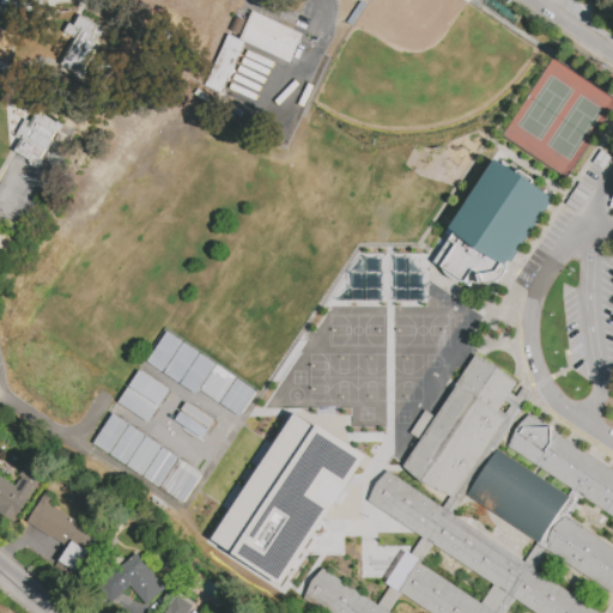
[(302,34),(250,11),(238,41),(290,62),(302,34)]
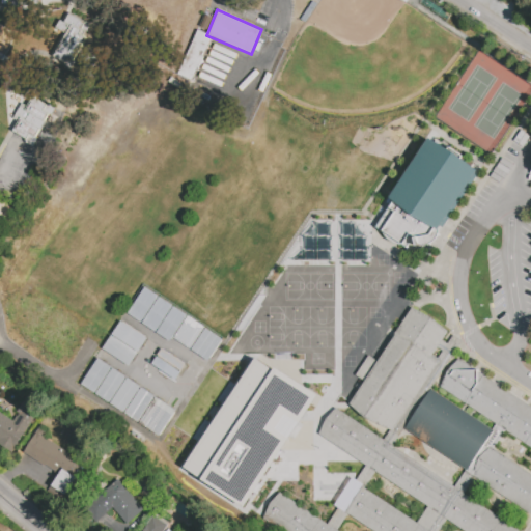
[(65,63),(54,57),(64,38),(54,32),(61,21),(64,23),(70,14),(85,23),(82,30),(80,33),(87,37),(74,61),(67,58),(65,63)]
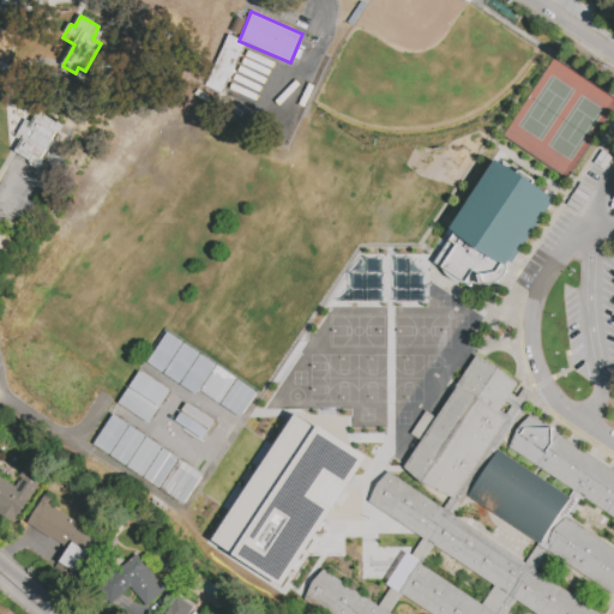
[(205,86),(222,92),(241,40),(224,34),(205,86)]
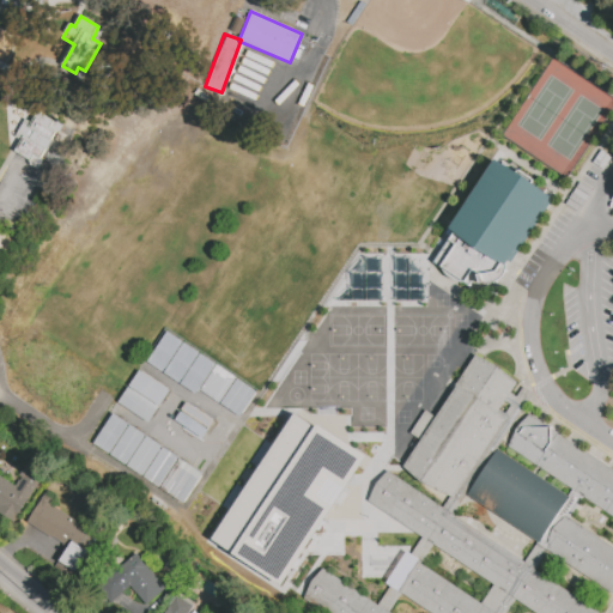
[(32,152),(44,158),(60,122),(36,111),(31,122),(23,119),(14,138),(19,140),(13,152),(29,159),(32,152)]
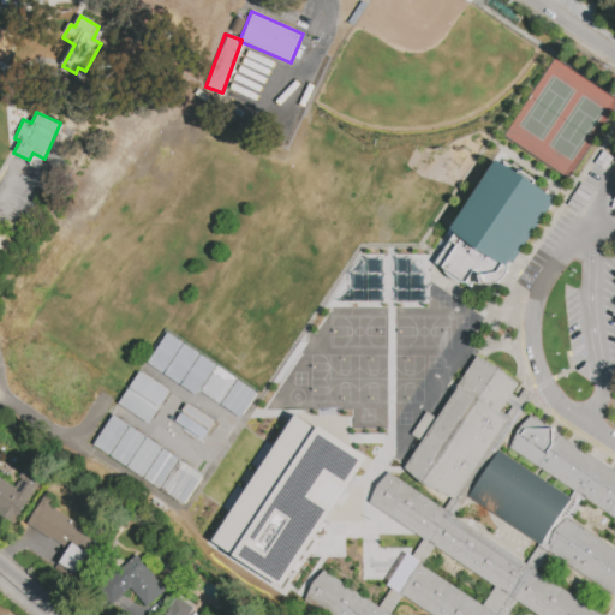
[(502,162),(560,201),(514,270),(457,232),(502,162)]
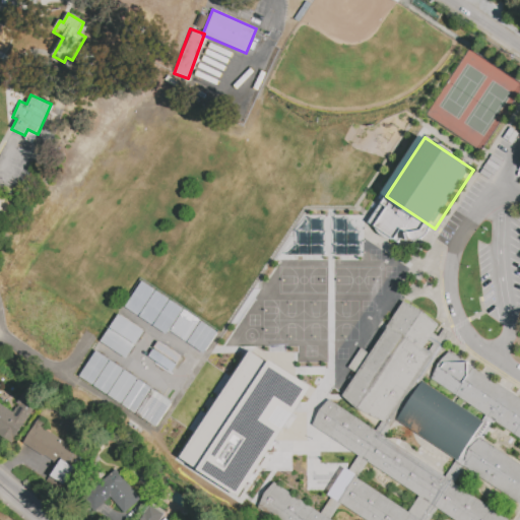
[(124,307),(165,334),(182,308),(141,281),(124,307)]
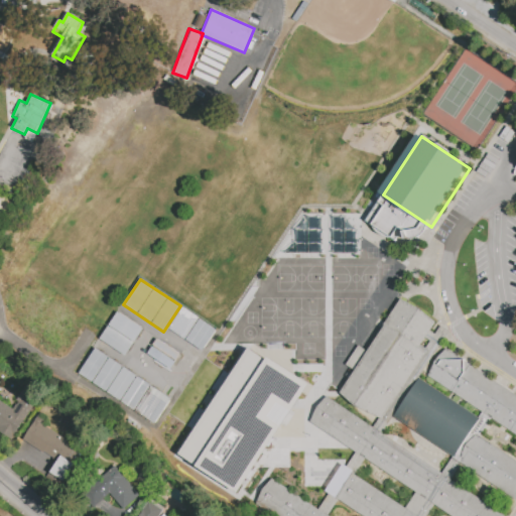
[(427,351),(382,420),(354,406),(341,393),(385,325),(384,324),(401,299),(419,308),(436,320),(420,346),(427,351)]
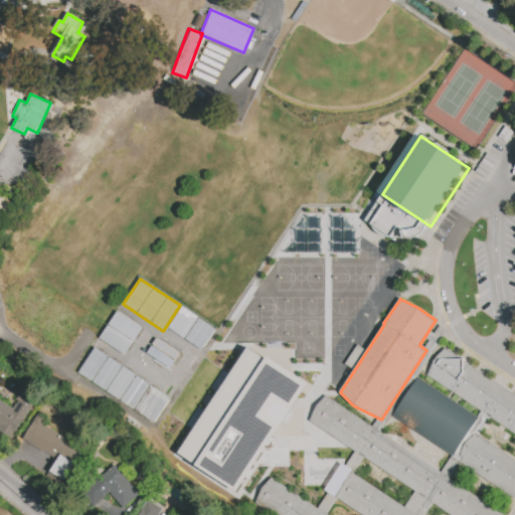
[(201,350),(214,328),(181,307),(167,328),(201,350)]
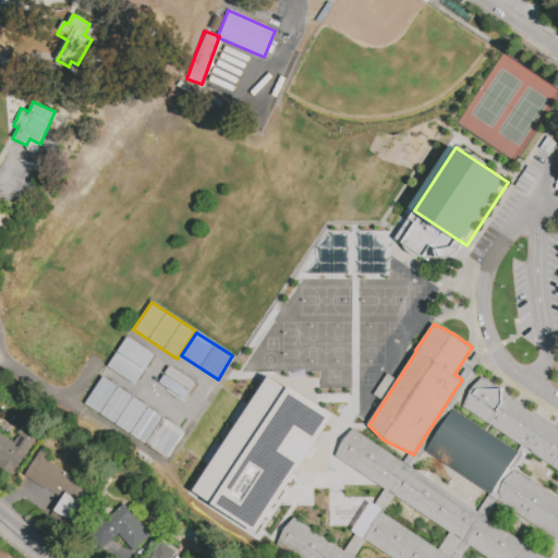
[(383,400),(395,378),(385,373),(373,396),(383,400)]
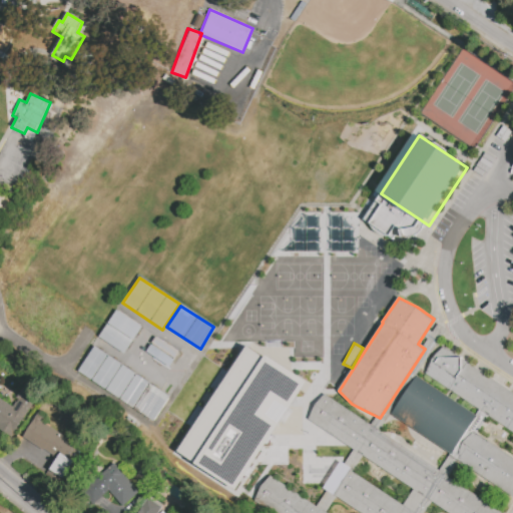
[(178,455),(239,491),(305,380),(244,344),(178,455)]
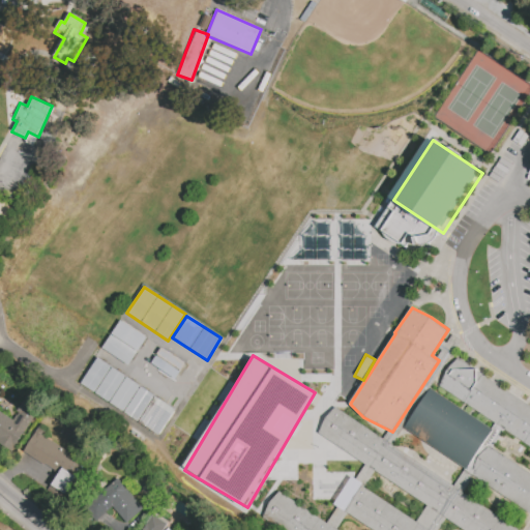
[(175,408),(96,357),(79,384),(157,435),(175,408)]
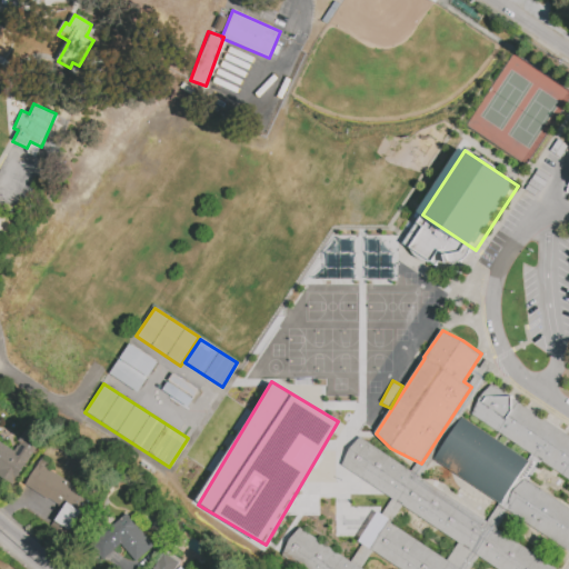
[(568,435),(488,385),(468,417),(568,478),(568,435)]
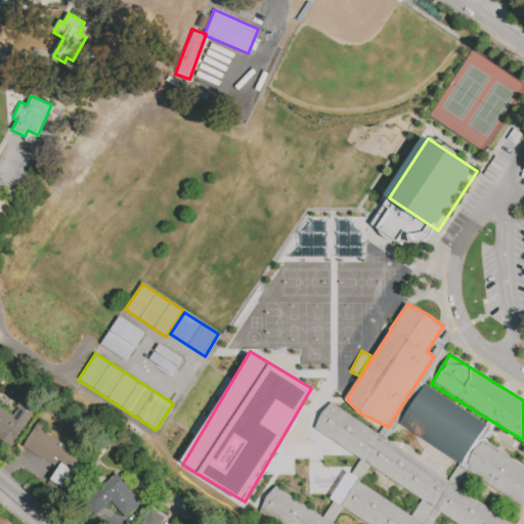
[(426,385),(487,425),(462,465),(399,425),(426,385)]
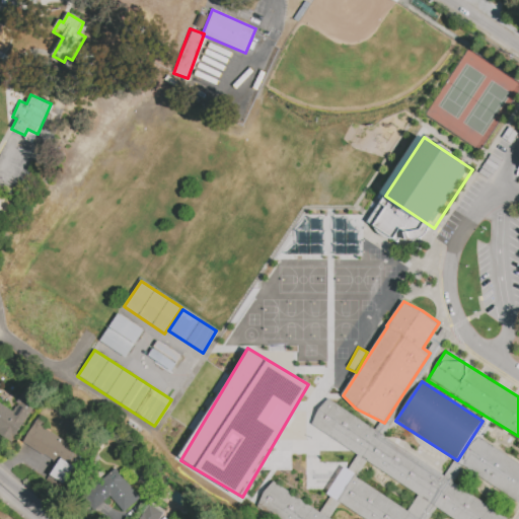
[(0,402),(13,412),(18,402),(17,402),(20,397),(34,408),(15,438),(0,428),(0,402)]
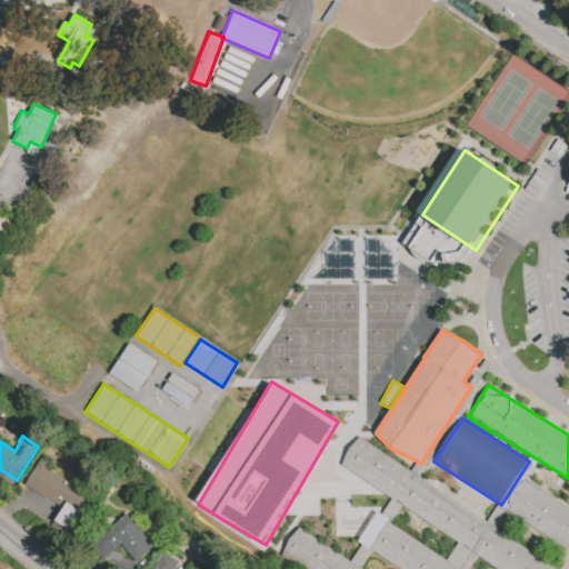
[(299,568),(281,557),(290,539),(300,528),(340,555),(352,537),(311,510),(319,495),(330,482),(370,509),(381,492),(342,466),(350,449),(361,436),(556,568),(495,568),(477,557),(469,568),(299,568)]
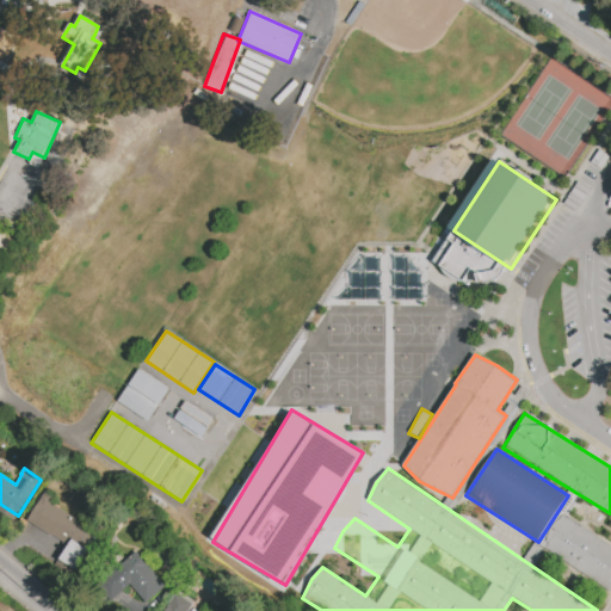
[(49,503),(51,497),(44,492),(26,520),(67,545),(57,560),(73,569),(97,532),(49,503)]
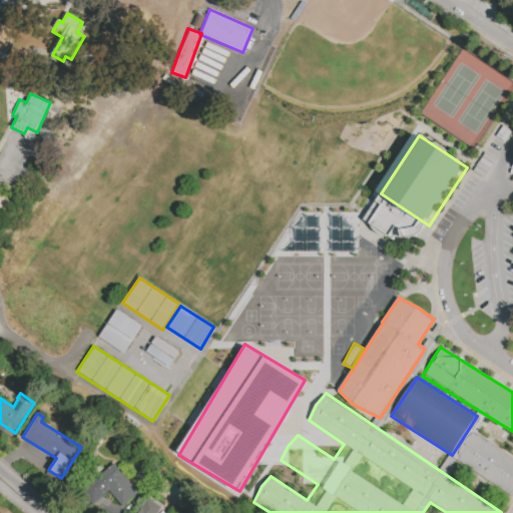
[(139,492),(123,506),(109,490),(94,503),(83,490),(115,463),(139,492)]
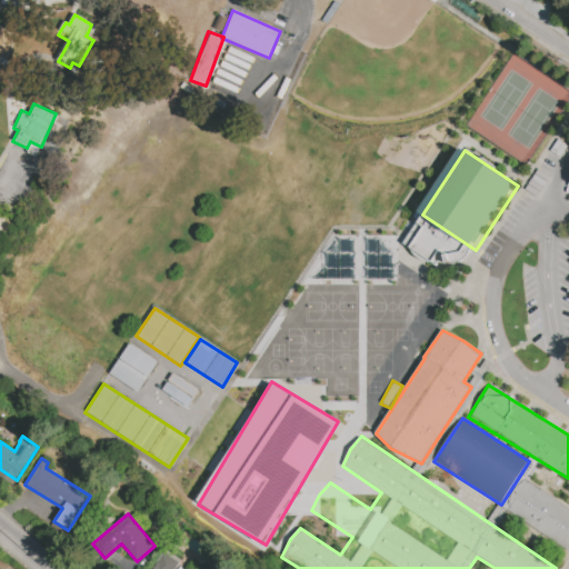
[(153,568),(165,553),(180,563),(176,568),(153,568)]
